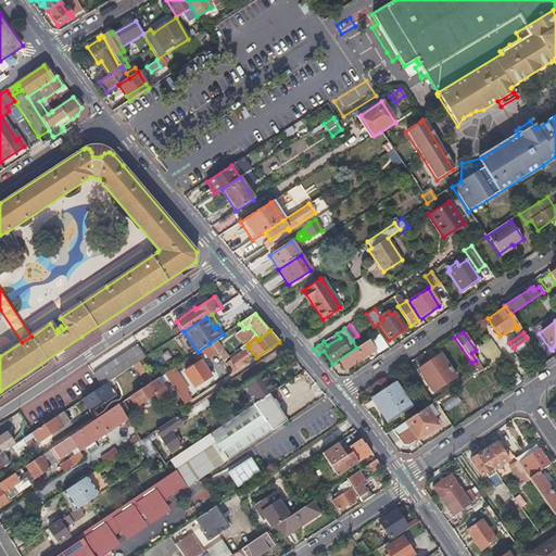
[(380,337),(379,335),(375,337),(377,339),(373,342),(380,354),(387,349),(379,338),(380,337)]
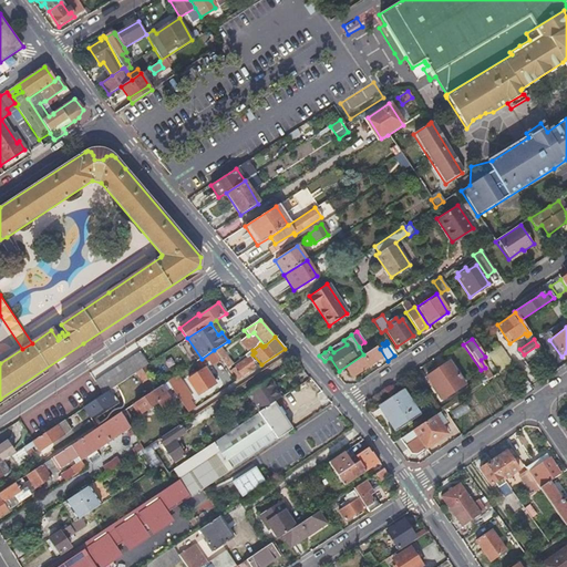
[(496,341),(484,349),(495,367),(506,358),(496,341)]
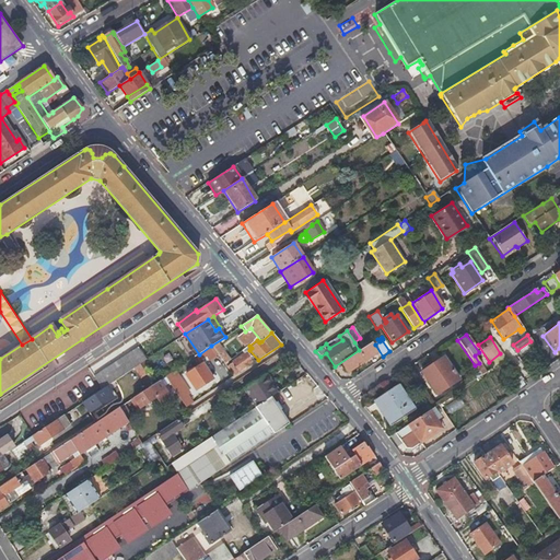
[(371,343),(341,363),(348,373),(377,353),(371,343)]
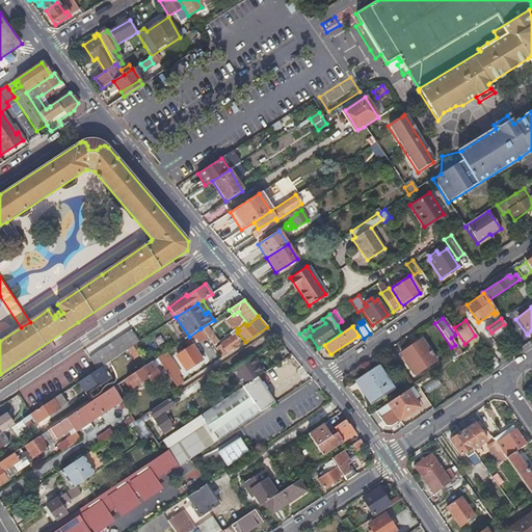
[(130,330),(88,358),(97,370),(100,367),(127,349),(132,346),(138,342),(130,330)]
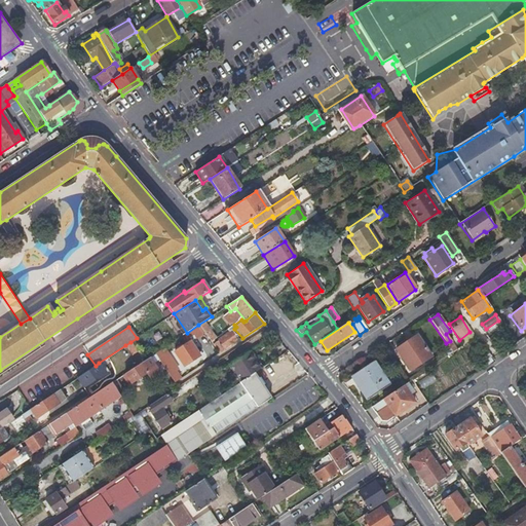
[(211,342),(219,353),(224,349),(224,348),(237,340),(231,331),(217,340),(218,341),(215,343),(213,340),(211,342)]
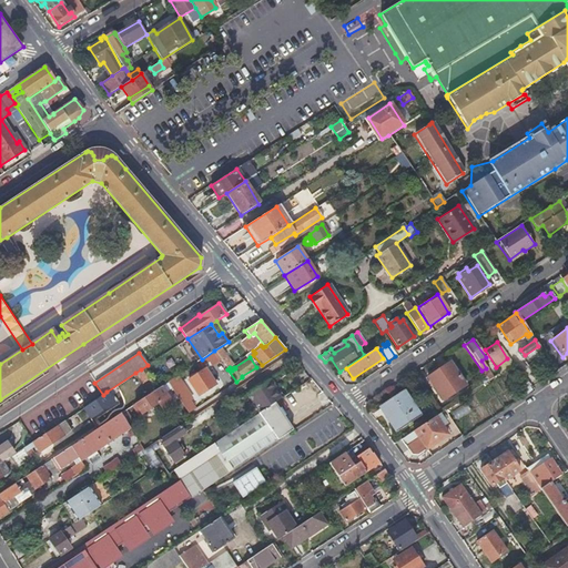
[(465,385),(448,362),(426,377),(435,389),(438,387),(445,398),(465,385)]
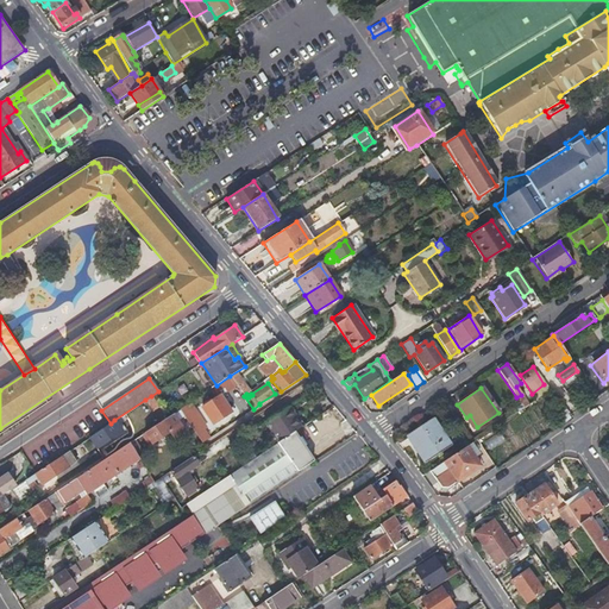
[(159,408),(151,396),(145,400),(154,412),(159,408)]
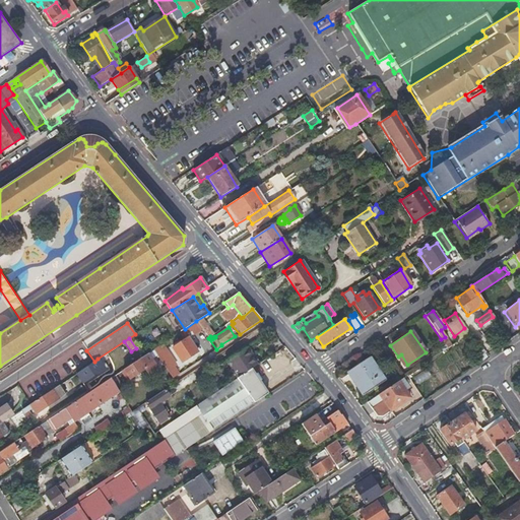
[(196,352),(187,339),(172,348),(182,362),(196,352)]
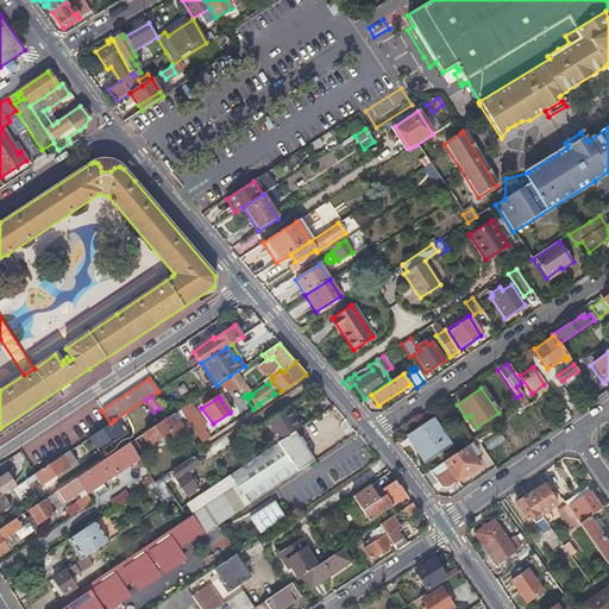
[(179,410),(202,444),(209,439),(186,406),(179,410)]
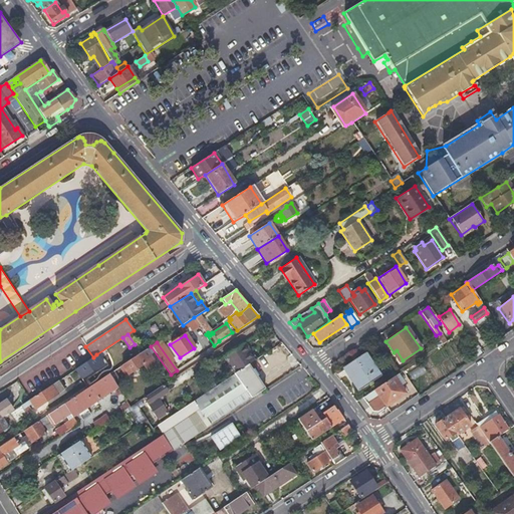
[(224,357),(235,373),(248,364),(254,360),(243,344),(224,357)]
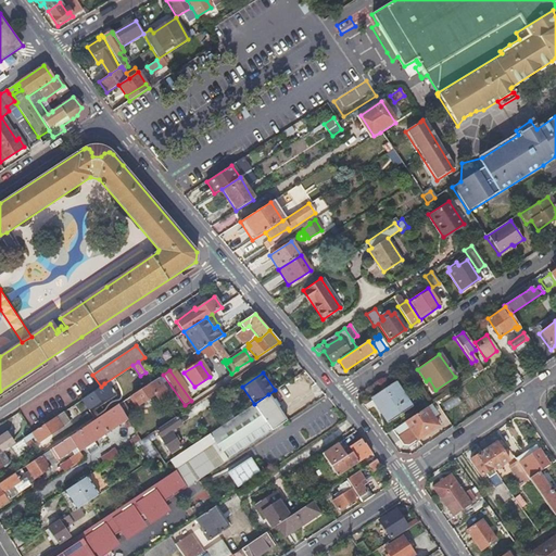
[(168,394),(158,378),(152,382),(131,395),(137,403),(139,405),(155,394),(160,400),(168,394)]
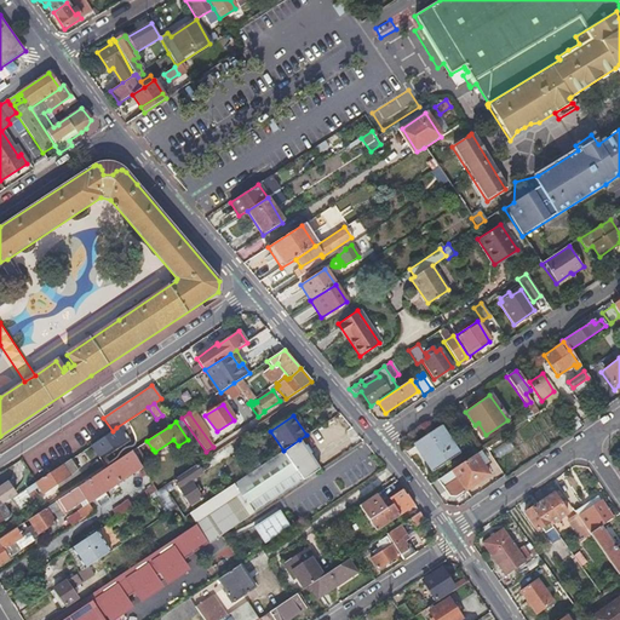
[(458,454),(440,426),(412,445),(431,472),(458,454)]
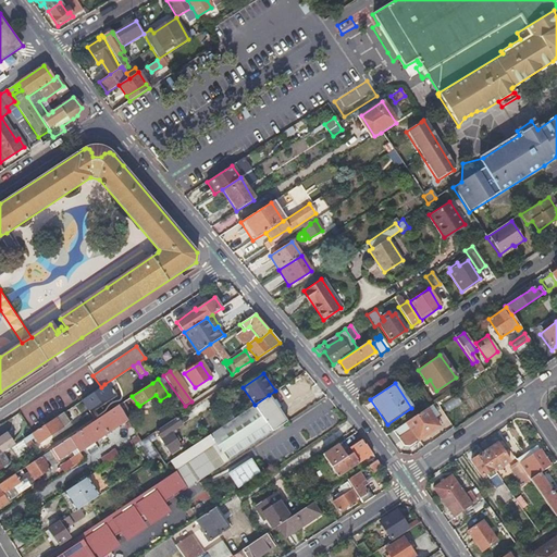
[(104,384),(101,387),(81,400),(87,410),(111,394),(104,384)]
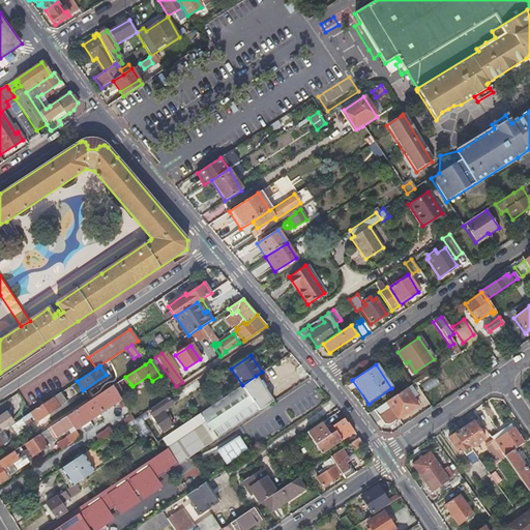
[(162,440),(167,449),(178,465),(217,439),(212,431),(253,403),(259,411),(272,402),(256,376),(242,385),(214,404),(200,414),(162,440)]
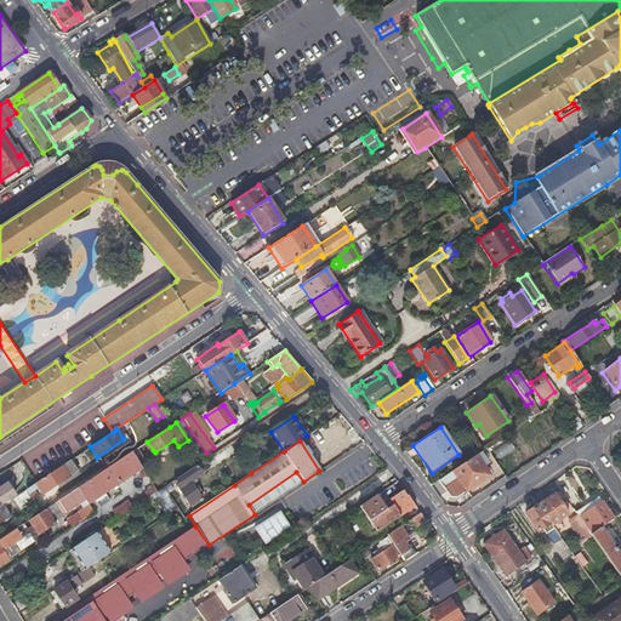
[(501,459),(516,449),(511,442),(496,453),(501,459)]
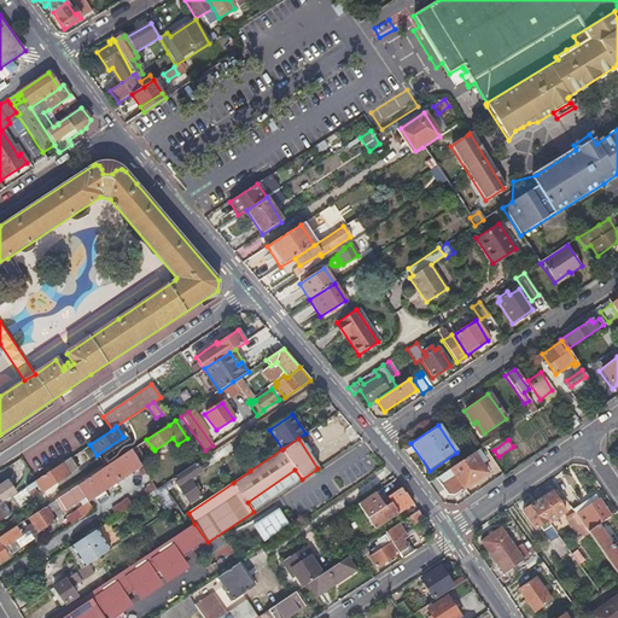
[(130,450),(138,461),(144,458),(136,447),(130,450)]
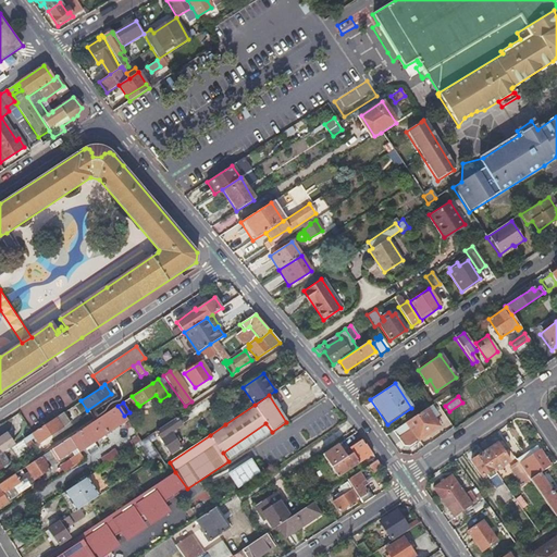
[(74,446),(78,452),(127,420),(124,416),(118,406),(94,421),(69,437),(74,446)]
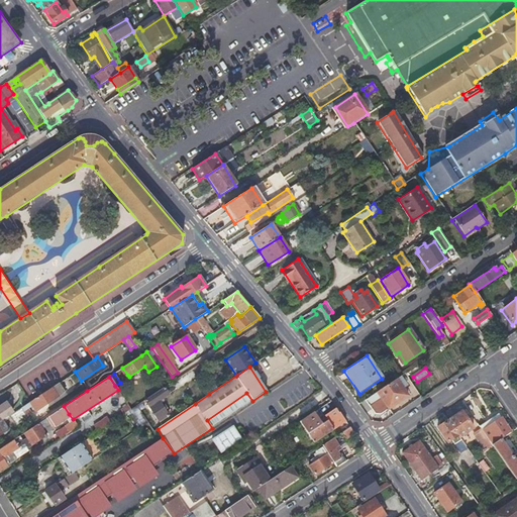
[(407,396),(396,379),(364,401),(373,413),(380,414),(407,396)]
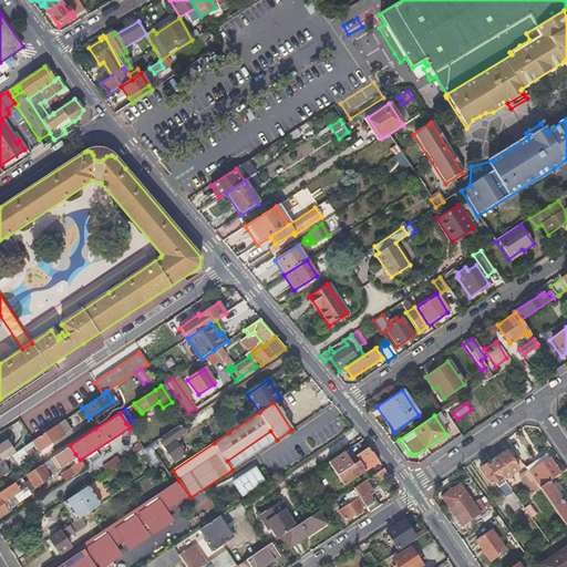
[(64,420),(32,441),(17,451),(24,462),(34,454),(30,449),(34,445),(39,451),(71,430),(64,420)]
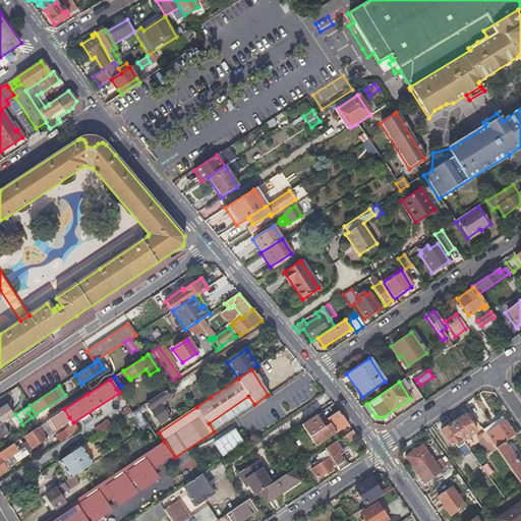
[(170,398),(165,391),(146,403),(160,425),(168,419),(165,413),(167,412),(165,408),(163,410),(159,405),(170,398)]
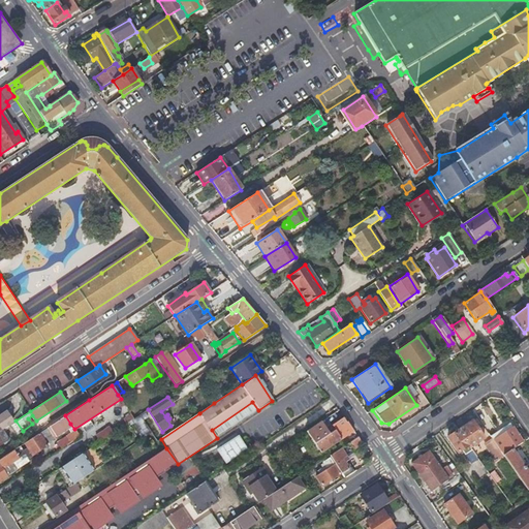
[(212,430),(217,438),(247,418),(258,410),(252,402),(212,430)]
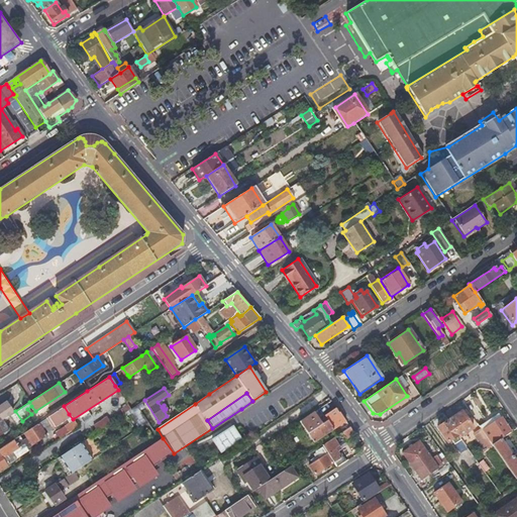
[(0,421),(2,420),(12,413),(5,403),(0,406),(0,421)]
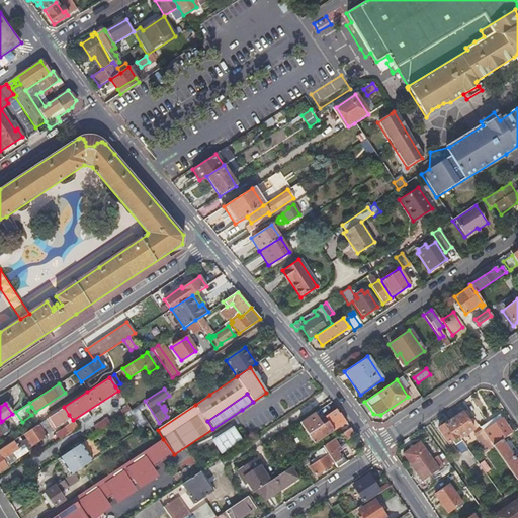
[(62,422),(69,415),(64,407),(49,417),(55,427),(62,422)]
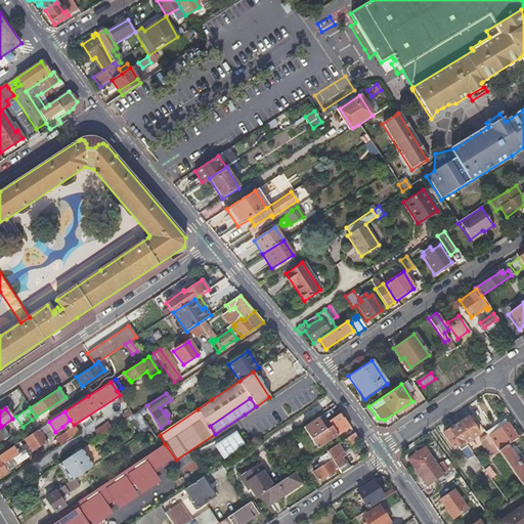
[(131,416),(142,434),(149,429),(137,411),(133,415),(131,416)]
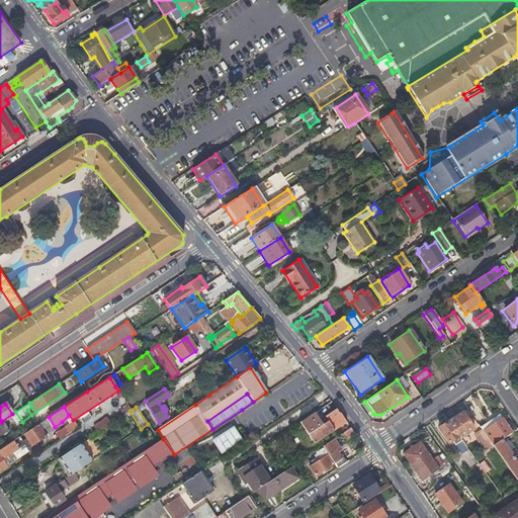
[(314,443),(346,422),(340,413),(339,414),(335,409),(327,415),(330,419),(328,421),(321,411),(300,424),(308,435),(311,439),(314,443)]
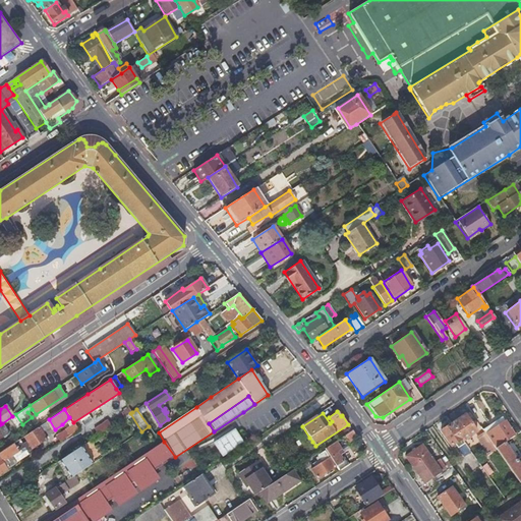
[(465,413),(452,423),(464,440),(477,430),(465,413)]
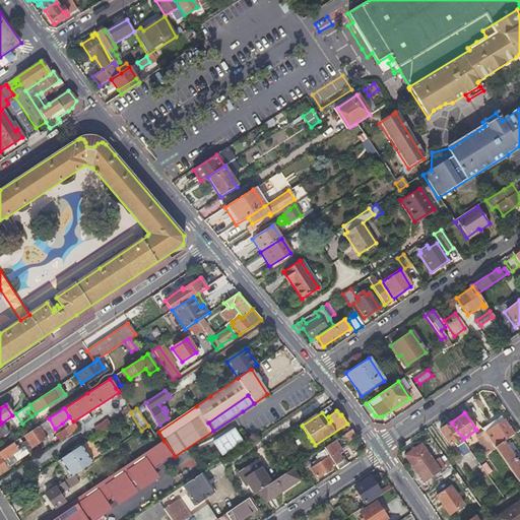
[(93,429),(98,434),(111,426),(107,418),(93,429)]
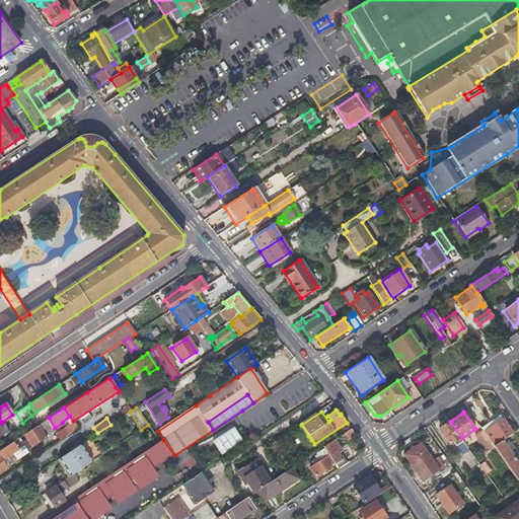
[(504,440),(513,433),(504,420),(496,425),(486,433),(495,446),(504,440)]
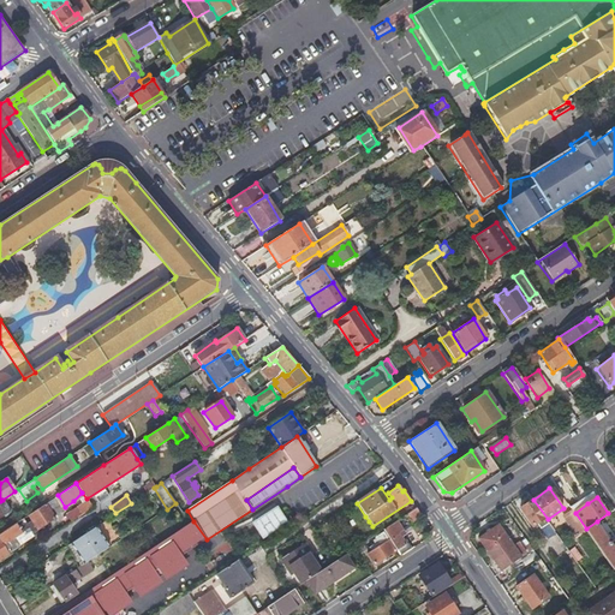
[(575,513),(587,503),(585,499),(572,507),(573,508),(575,513)]
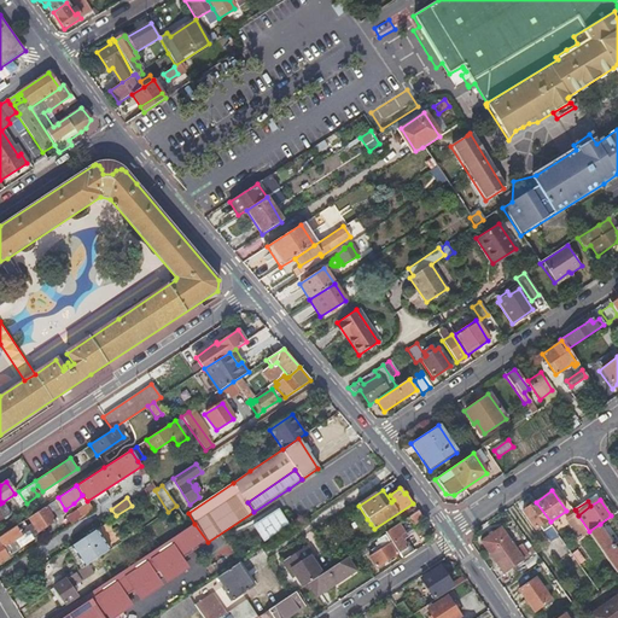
[(0,503),(0,520),(11,513),(3,502),(0,503)]
